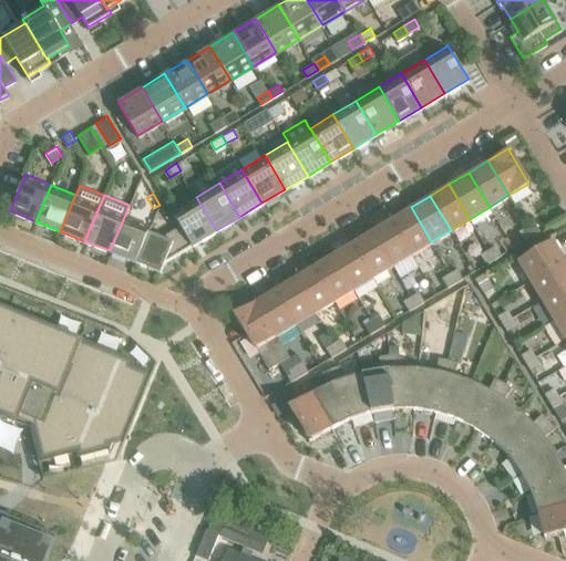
[(173,211),(179,224),(181,224),(193,243),(192,243),(193,245),(216,230),(196,197),(173,211)]
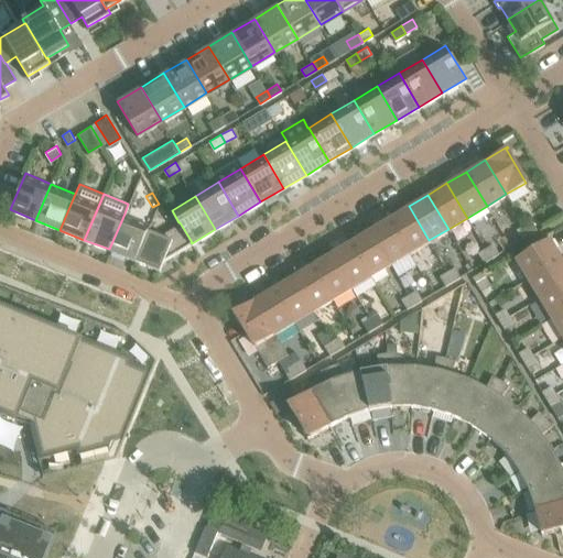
[(389,217),(410,252),(429,240),(409,206),(389,217)]
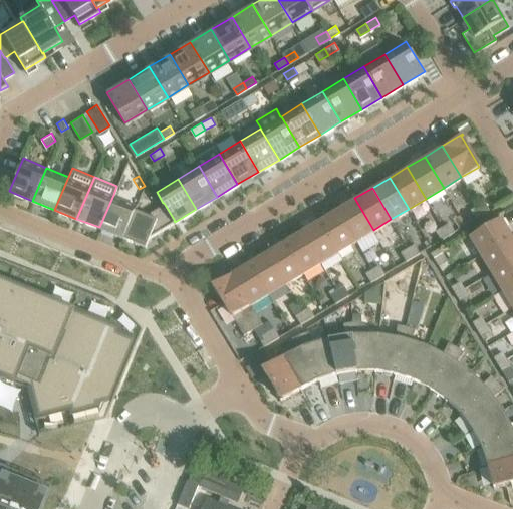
[(113,195),(99,227),(121,237),(134,208),(135,209),(137,204),(113,195)]
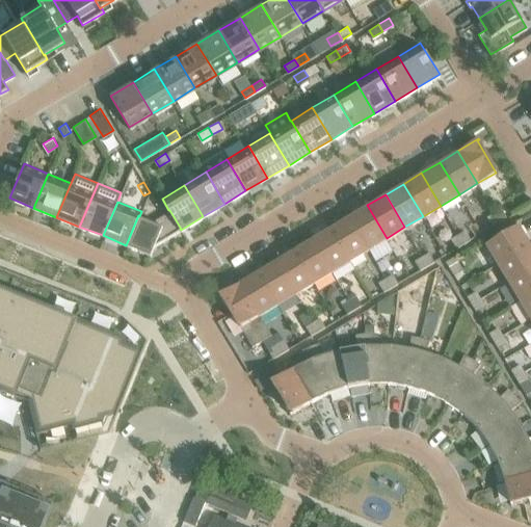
[(349,216),(368,248),(387,238),(367,205),(349,216)]
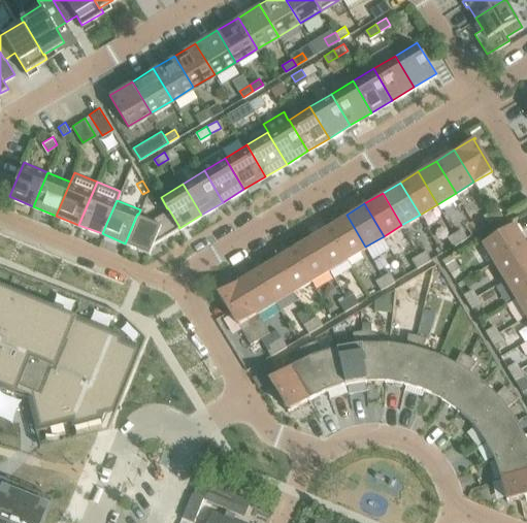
[(490,209),(496,219),(502,215),(497,205),(490,209)]
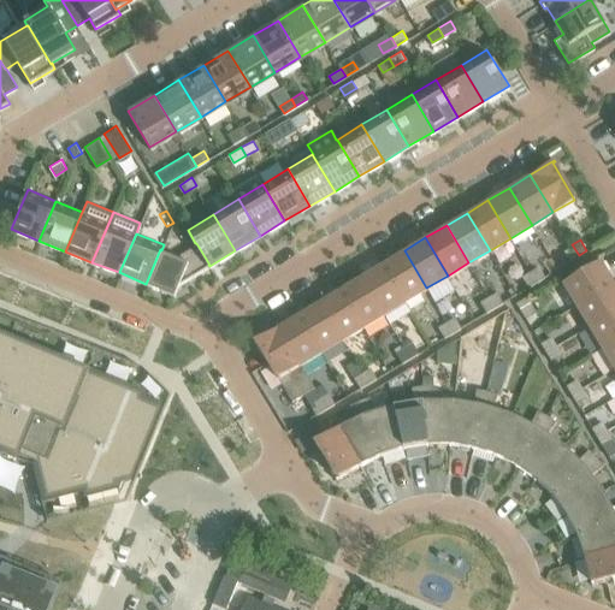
[(176,255),(161,250),(160,249),(146,284),(165,291),(208,265),(210,265),(196,243),(195,243),(176,255)]
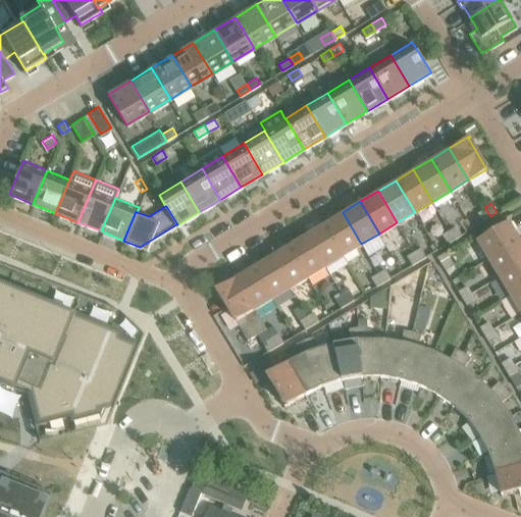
[(490,216),(484,207),(478,211),(483,220),(490,216)]
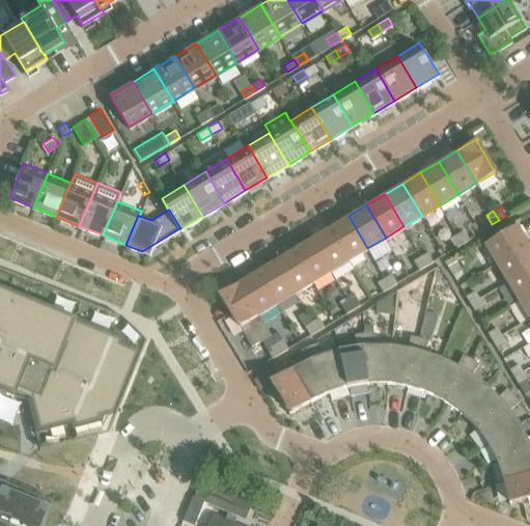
[(330,227),(350,259),(367,248),(349,216),(330,227)]
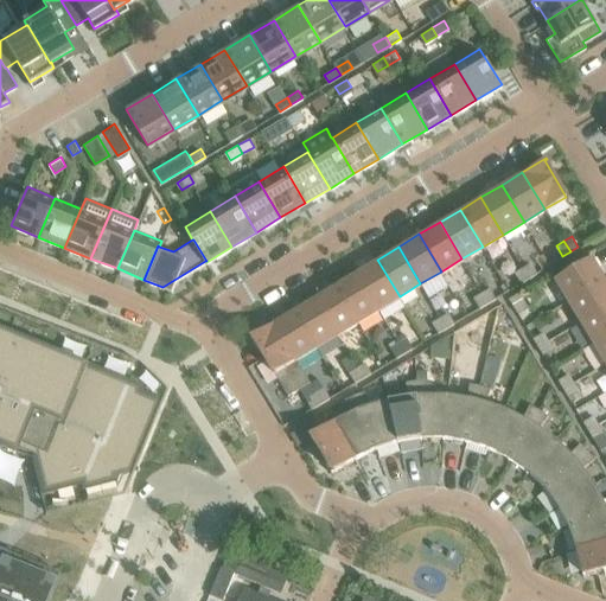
[(554,277),(567,298),(604,276),(589,253),(588,254),(589,256),(554,277)]
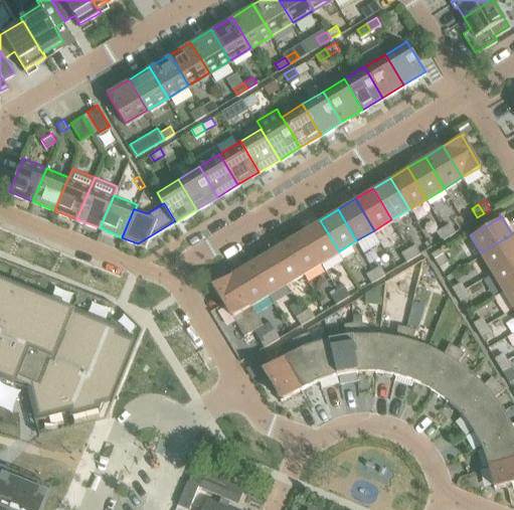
[(339,251),(320,220),(303,230),(321,262),(339,251)]
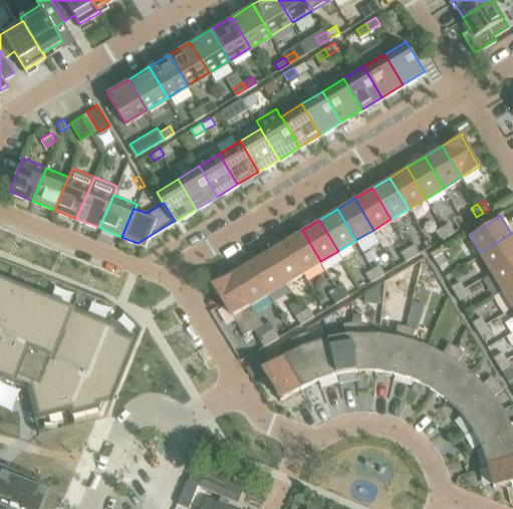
[(442,225),(448,234),(454,230),(449,221),(442,225)]
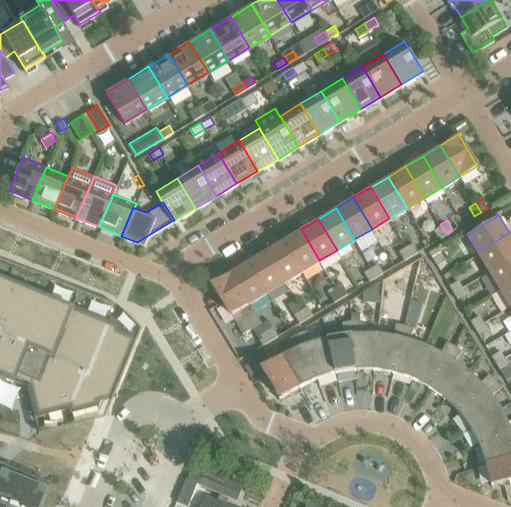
[(446,233),(440,224),(434,228),(439,237),(446,233)]
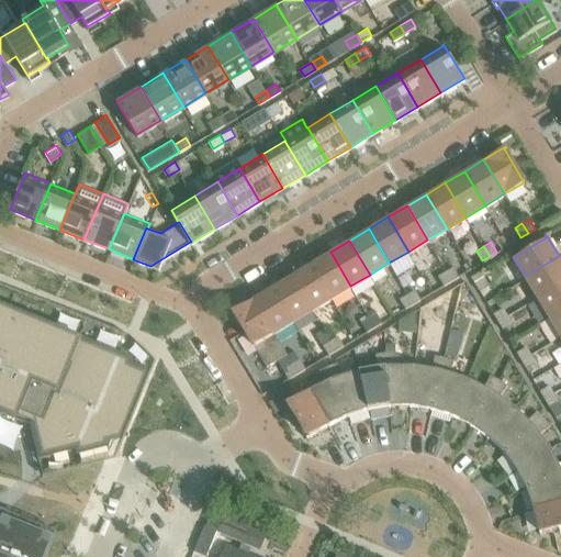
[(350,286),(331,252),(311,264),(332,298),(350,286)]
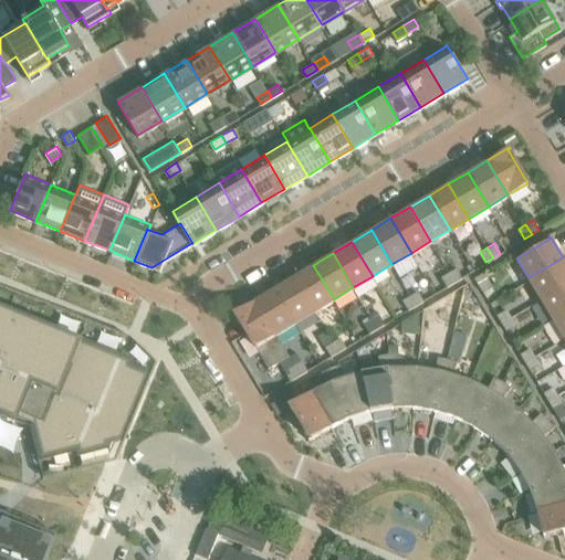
[(529,277),(541,297),(564,282),(564,260),(563,257),(529,277)]
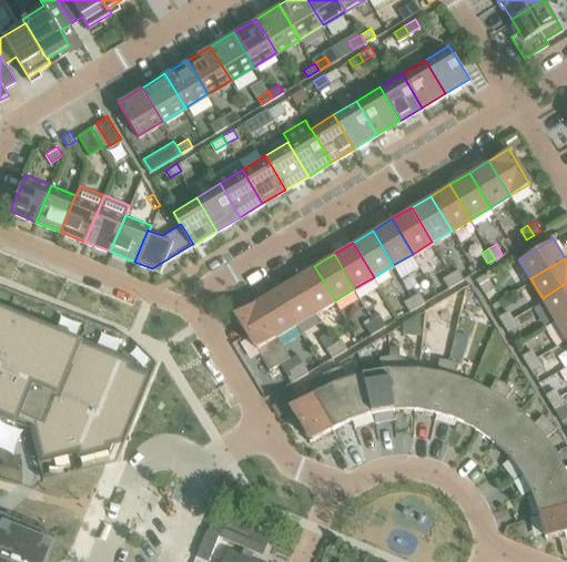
[(335,300),(314,266),(295,277),(315,312),(335,300)]
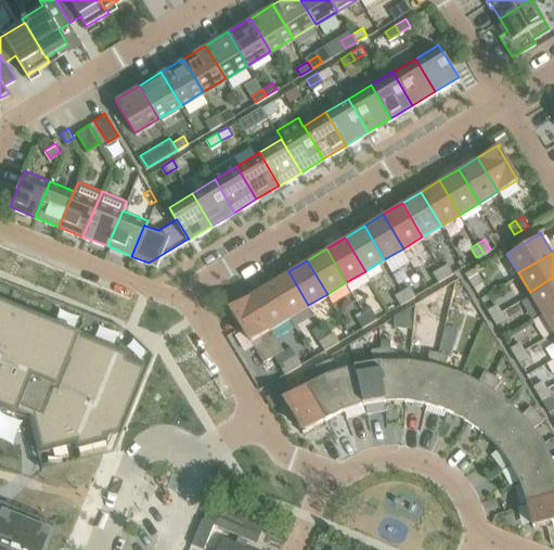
[(440,266),(446,276),(453,271),(447,261),(440,266)]
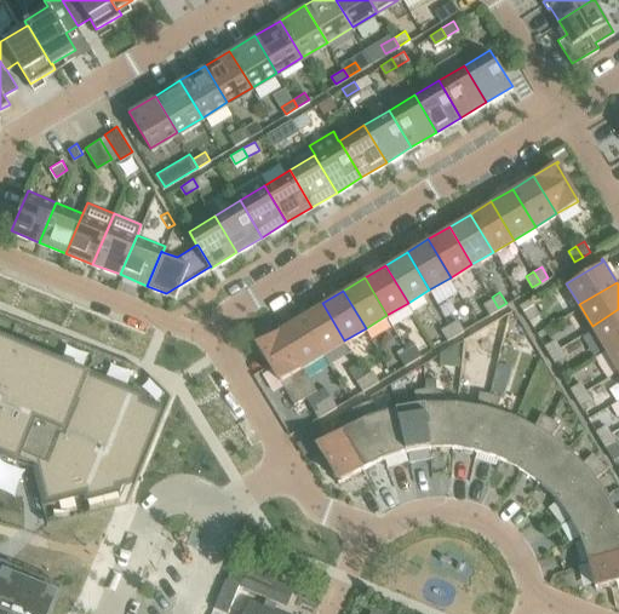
[(498,308),(492,297),(483,302),(489,313),(498,308)]
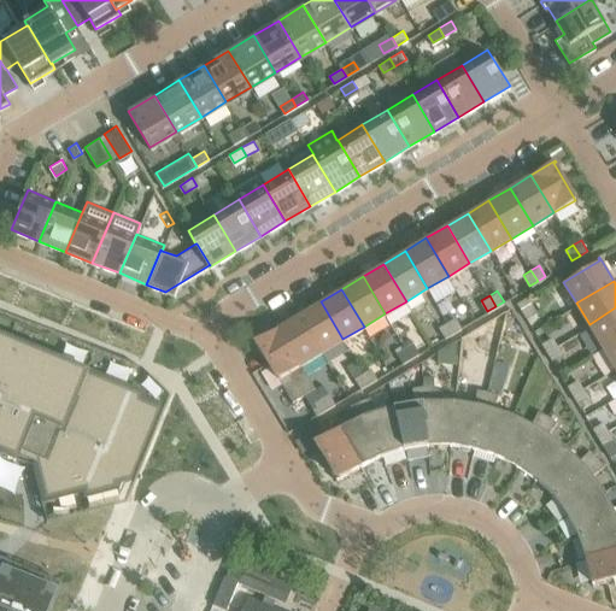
[(517,303),(526,316),(535,310),(528,297),(517,303)]
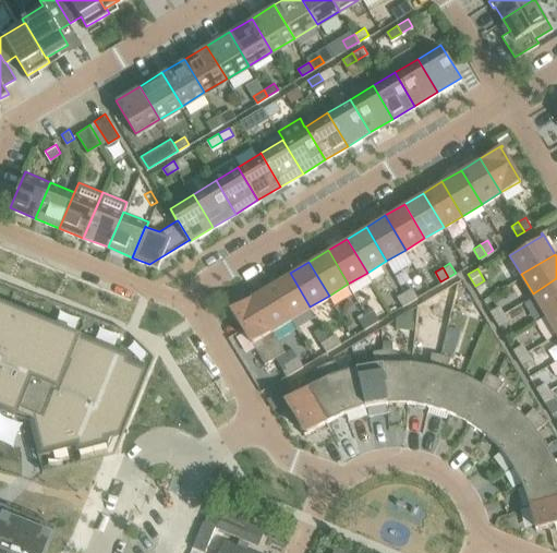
[(270,285),(291,319),(310,307),(290,273),(270,285)]
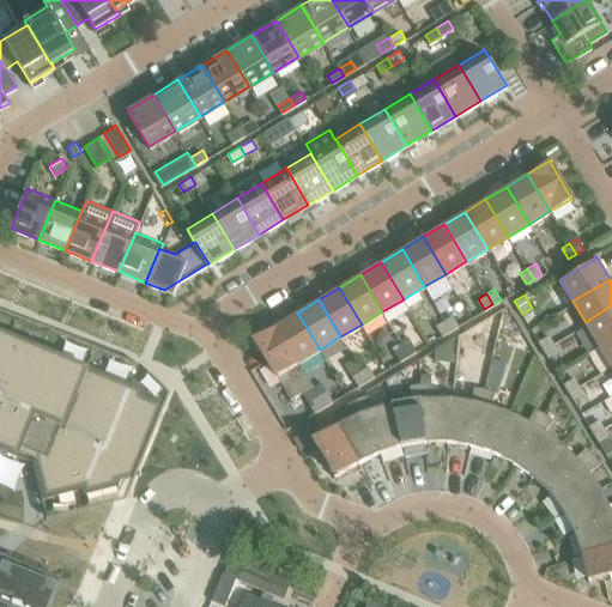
[(611,305),(586,322),(598,343),(611,334),(611,305)]
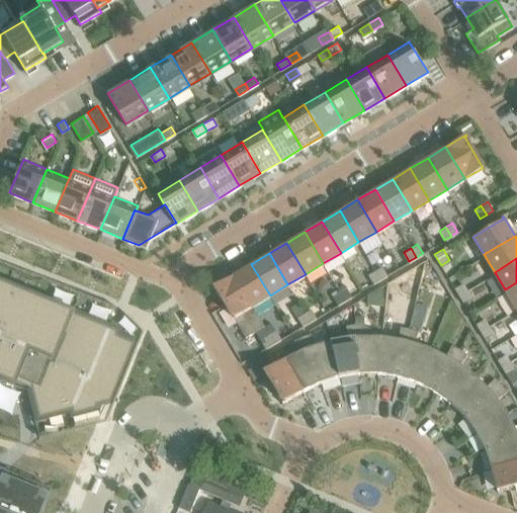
[(234,274),(253,306),(270,295),(251,264),(234,274)]
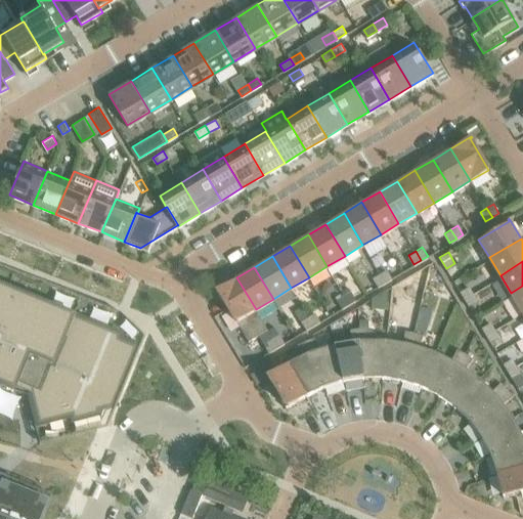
[(379,272),(385,282),(392,277),(386,268),(379,272)]
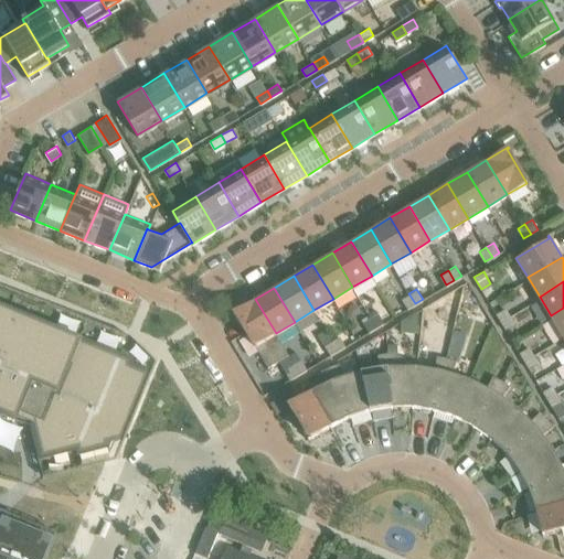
[(415,303),(408,293),(402,298),(407,308),(415,303)]
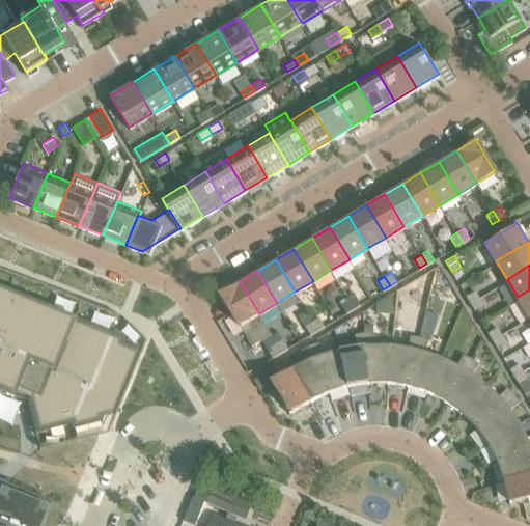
[(259,313),(240,281),(218,294),(219,295),(221,294),(251,344),(271,333),(259,313)]
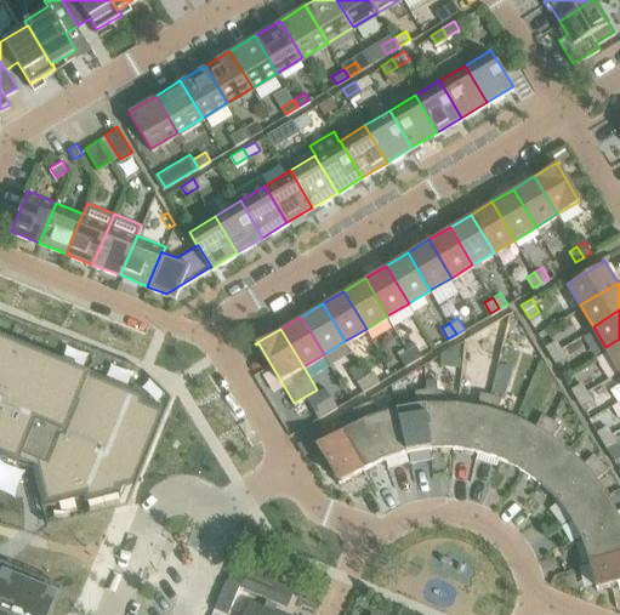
[(0,448),(30,461),(34,462),(45,502),(77,495),(84,493),(85,499),(90,497),(121,489),(140,444),(148,448),(160,419),(164,410),(164,408),(143,399),(146,393),(53,356),(52,360),(38,354),(10,342),(0,337),(0,448)]
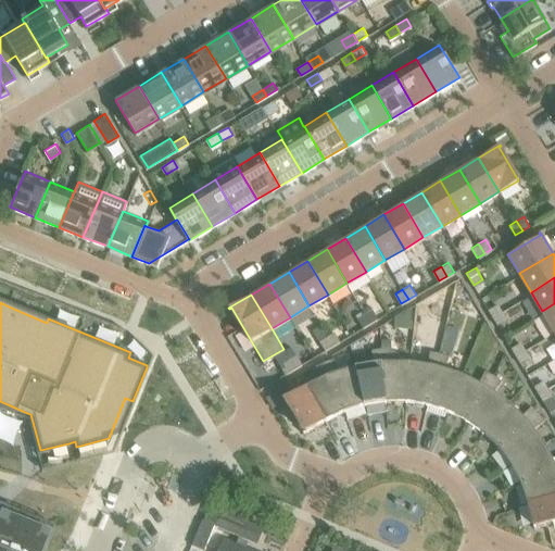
[(488,309),(492,316),(502,311),(497,303),(488,309)]
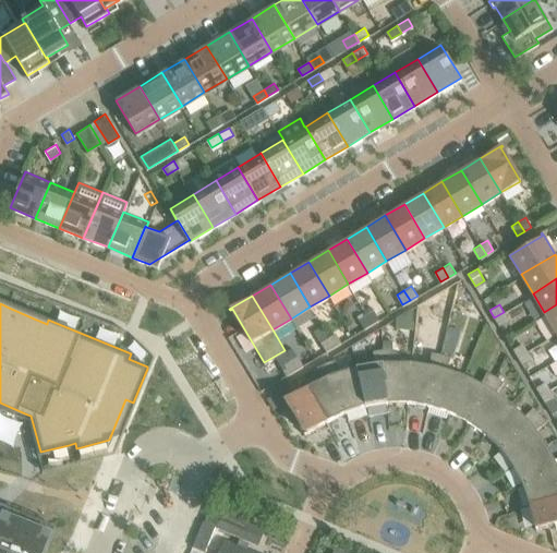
[(556,304),(544,312),(556,332),(556,331),(556,304)]
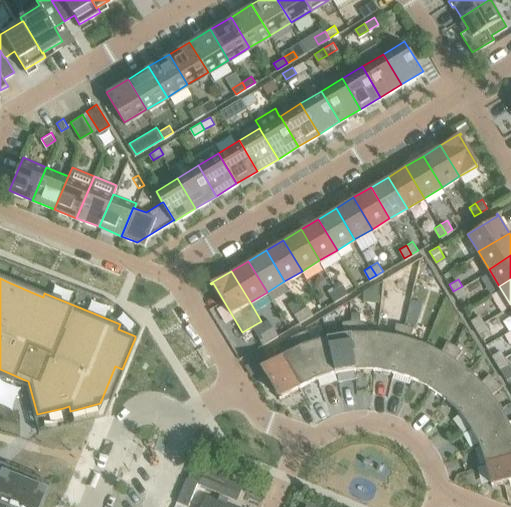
[(336,287),(340,296),(347,292),(342,283),(336,287)]
